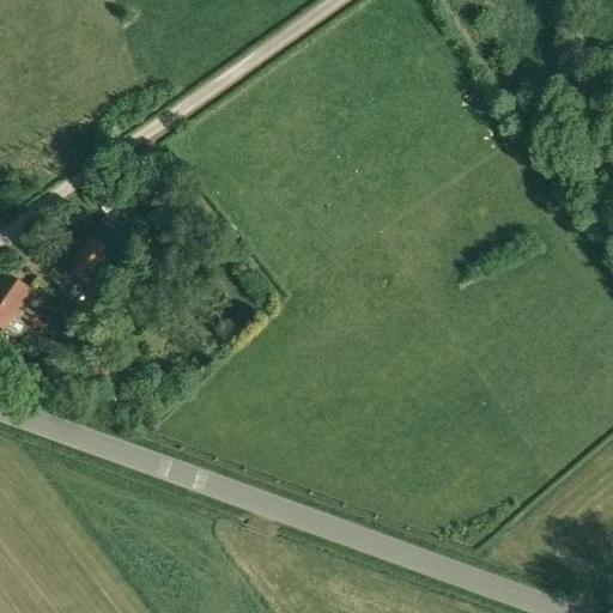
[(114,190),(97,204),(107,214),(123,201),(114,190)]
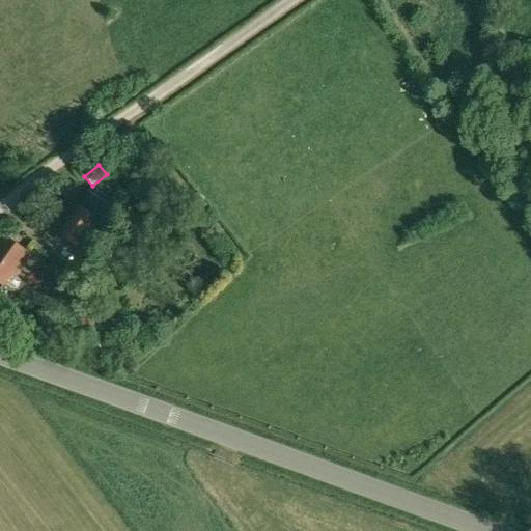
[(115,199),(93,186),(87,197),(109,211),(115,199)]
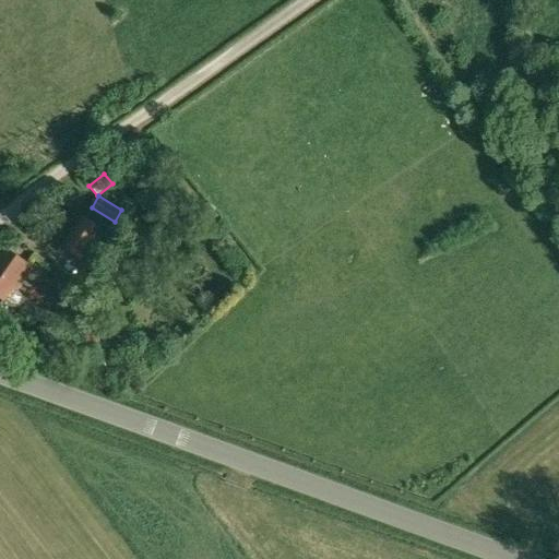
[(60,247),(82,262),(91,249),(108,261),(119,244),(118,244),(119,242),(82,216),(60,247)]
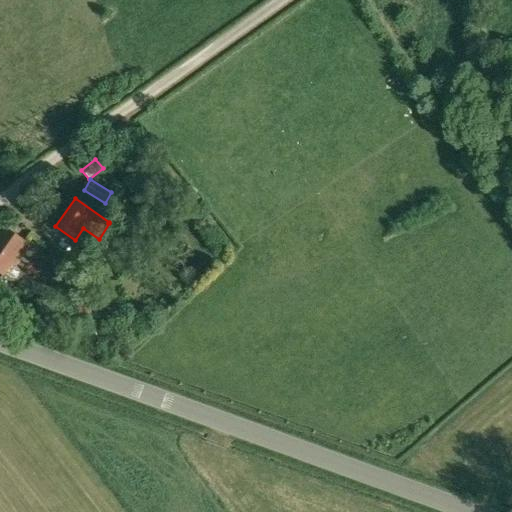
[(17,266),(16,266),(16,265),(29,245),(3,229),(0,234),(0,272),(4,275),(8,277),(9,276),(10,277),(11,278),(13,278),(14,278),(15,278),(17,277),(18,276),(19,275),(19,274),(20,272),(20,271),(19,270),(19,268),(18,267),(17,266)]
